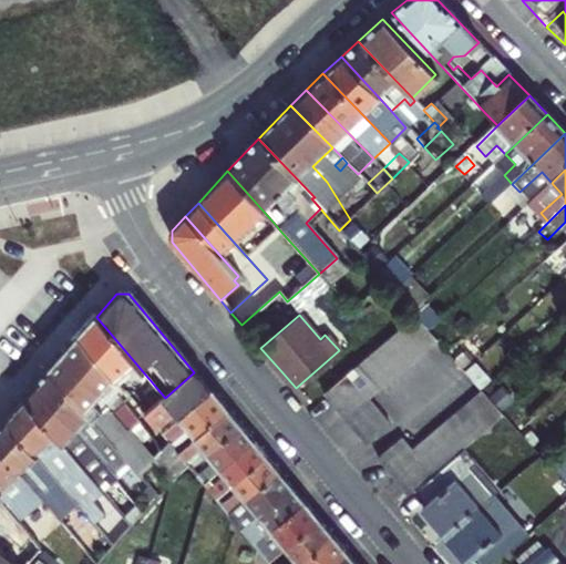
[(389,429),(367,402),(438,341),(414,315),(323,397),(368,447),(389,429)]
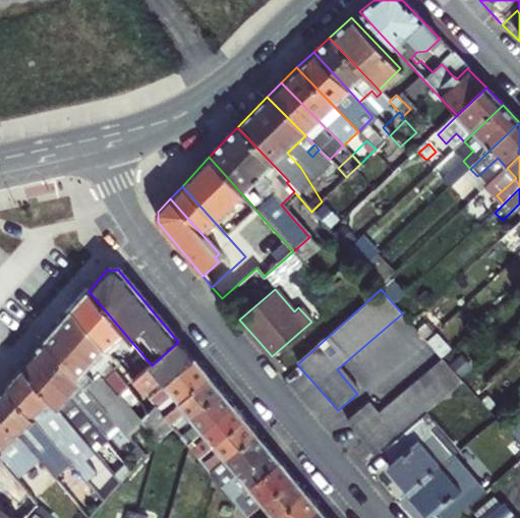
[(89,291),(73,309),(115,359),(132,381),(152,365),(89,291)]
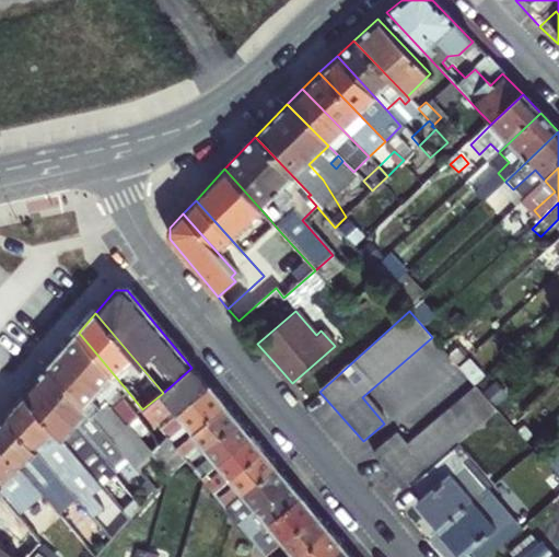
[(49,366),(106,433),(139,473),(147,463),(121,432),(125,429),(105,405),(124,386),(79,333),(49,366)]
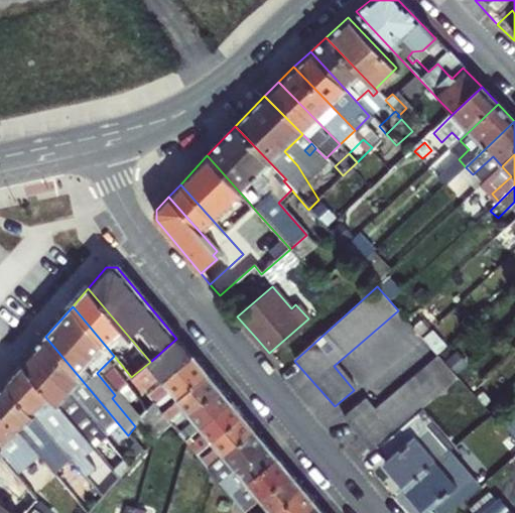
[(72,392),(86,410),(98,399),(45,337),(33,352),(69,394),(72,392)]
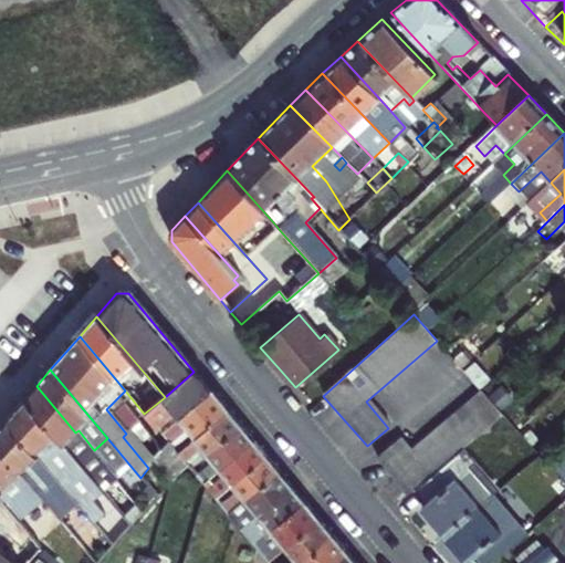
[(144,414),(160,433),(210,392),(194,372),(165,397),(144,414)]
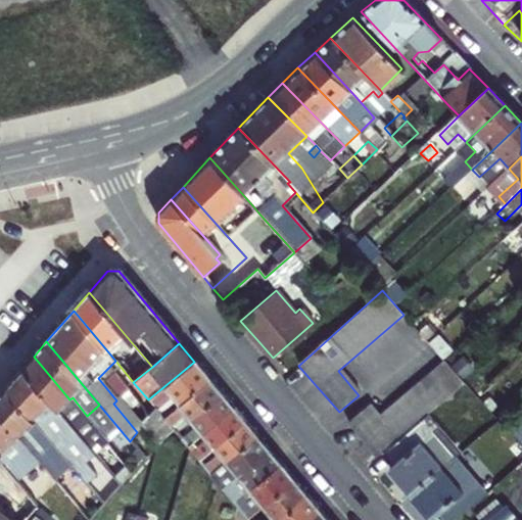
[(34,357),(24,369),(95,456),(103,448),(97,441),(103,435),(87,416),(73,397),(69,399),(34,357)]
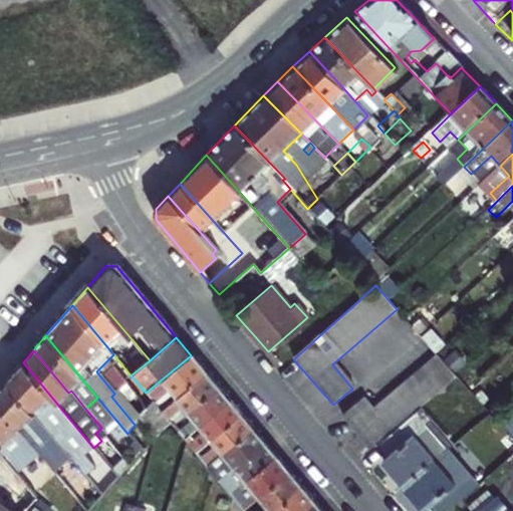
[(435,352),(371,409),(362,399),(342,417),(373,451),(381,444),(404,424),(458,377),(435,352)]
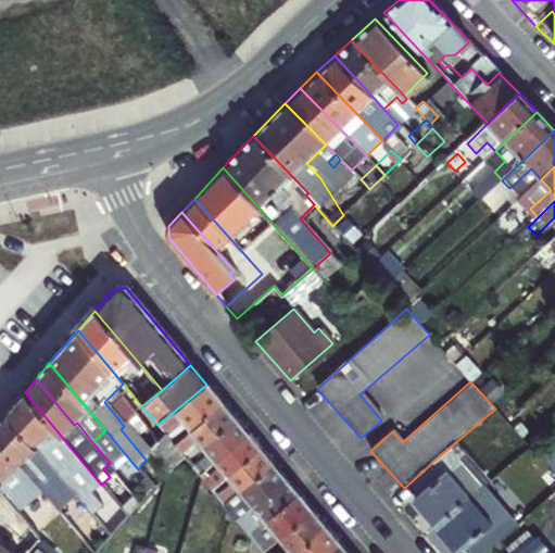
[(175,445),(224,405),(206,385),(158,425),(161,430),(166,436),(175,445)]
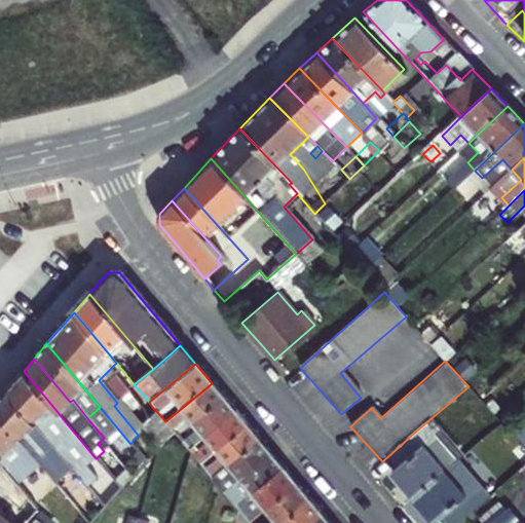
[(24,371),(5,391),(57,451),(105,508),(122,490),(96,458),(24,371)]
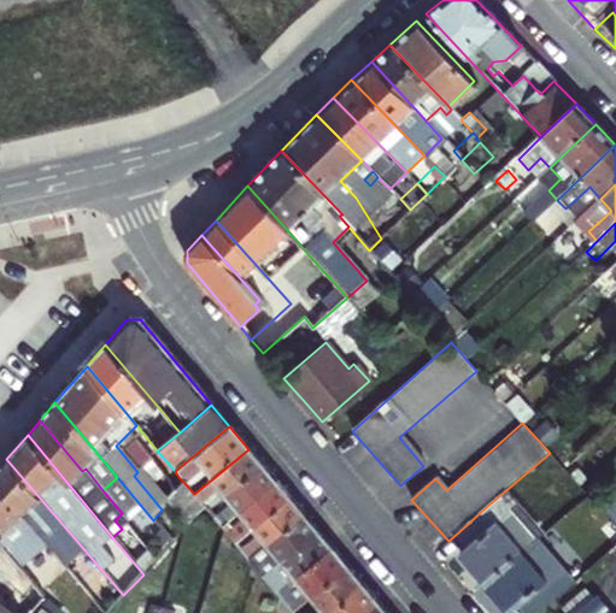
[(216,506),(211,500),(222,493),(227,499),(264,469),(248,449),(194,494),(209,512),(216,506)]
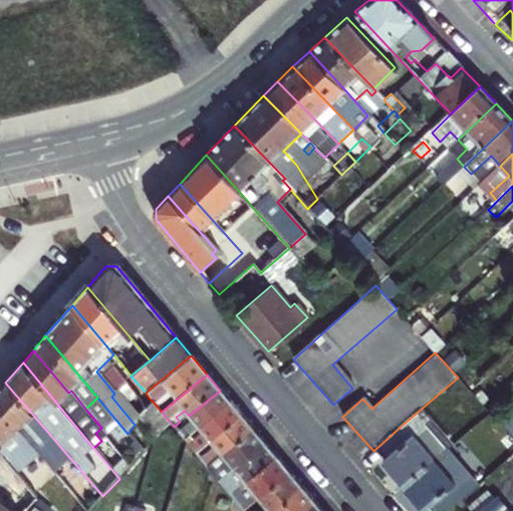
[(55,441),(5,382),(0,388),(0,410),(49,467),(65,486),(74,479),(61,464),(58,466),(45,450),(55,441)]
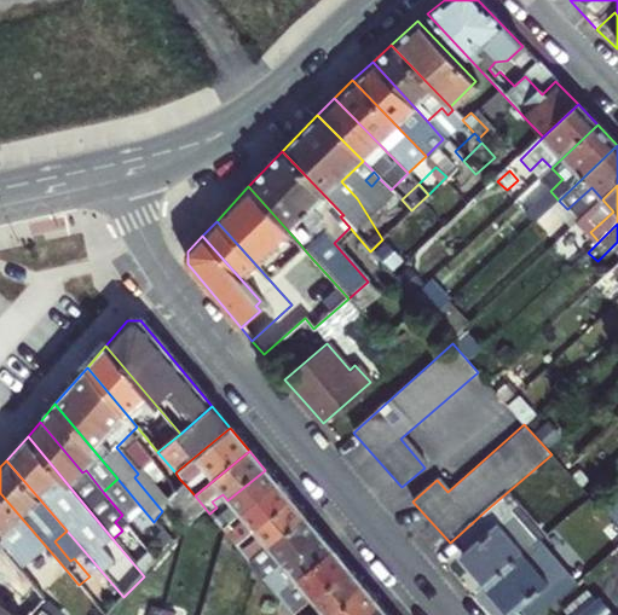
[(224,531),(277,485),(265,470),(227,500),(217,508),(209,514),(224,531)]
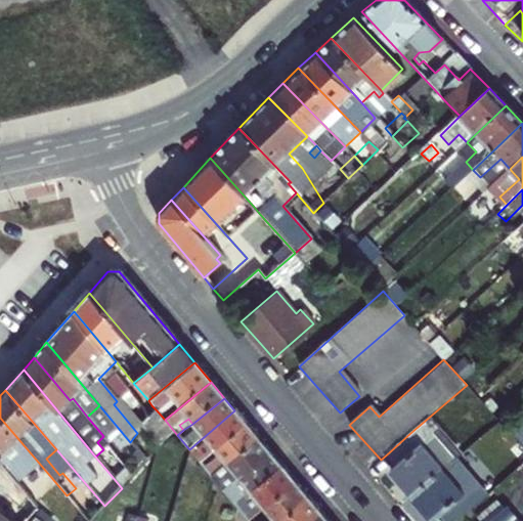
[(151,405),(143,410),(149,419),(157,410),(151,405)]
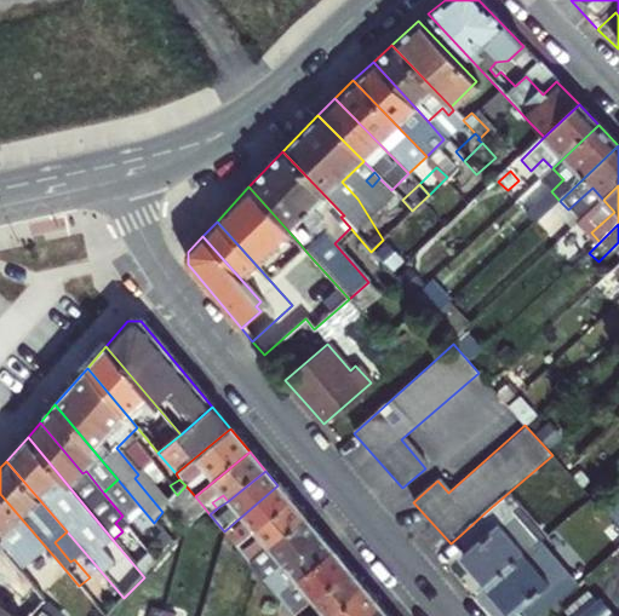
[(245,542),(254,533),(292,502),(278,485),(224,531),(236,547),(245,542)]
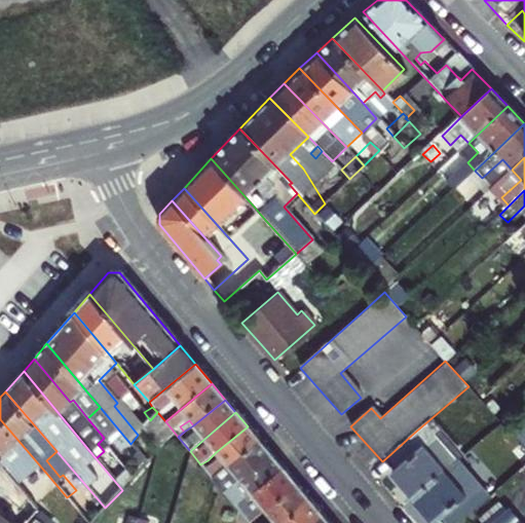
[(50,478),(0,419),(0,465),(27,497),(50,478)]
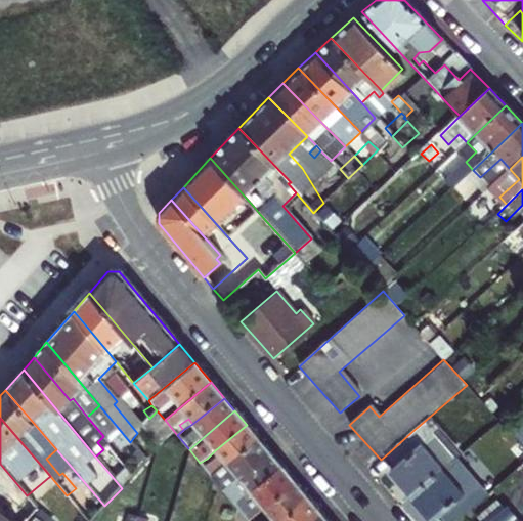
[(227,465),(258,438),(247,425),(215,450),(227,465)]
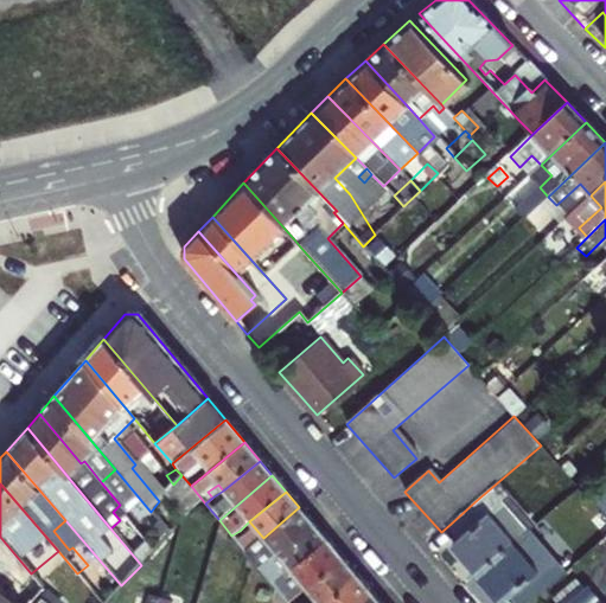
[(451,524),(460,537),(452,544),(479,575),(514,544),(477,500),(451,524)]
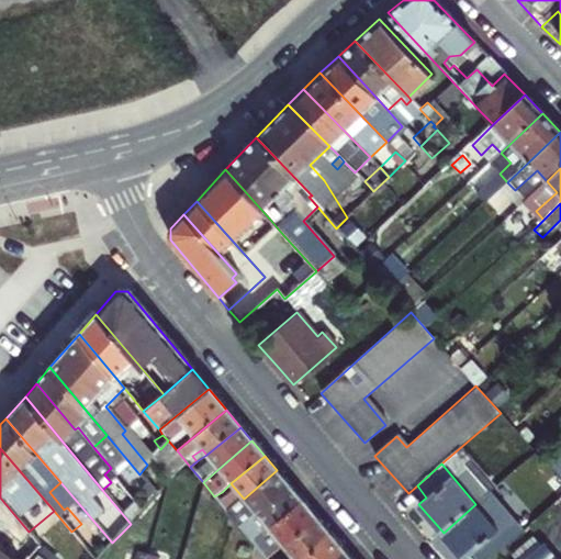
[(119,477),(111,468),(104,474),(111,482),(116,478),(119,477)]
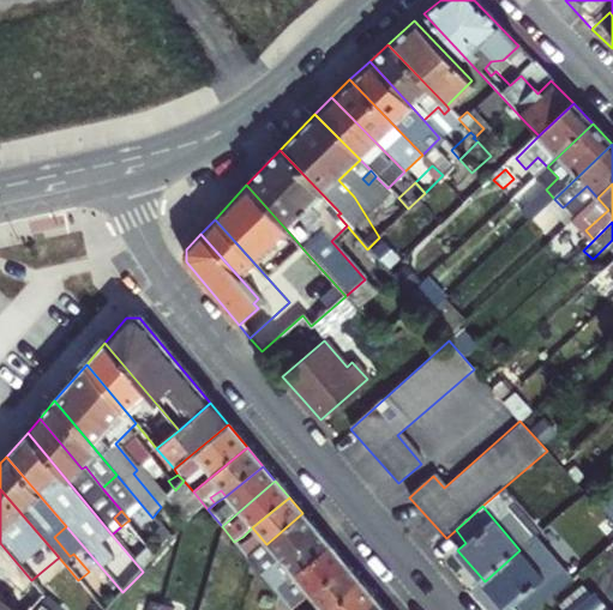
[(262,574),(316,529),(302,513),(266,544),(256,553),(248,559),(262,574)]
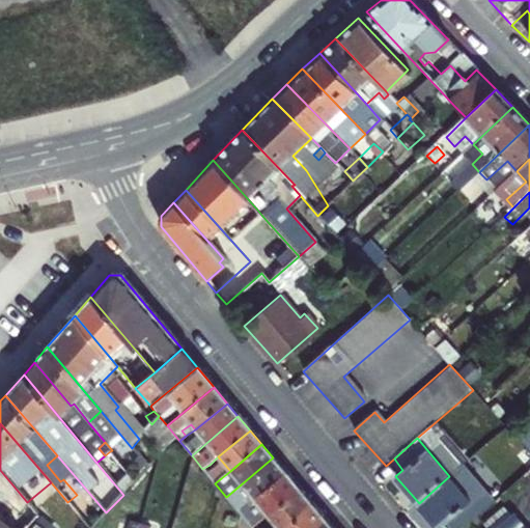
[(239,512),(286,473),(273,457),(226,497),(239,512)]
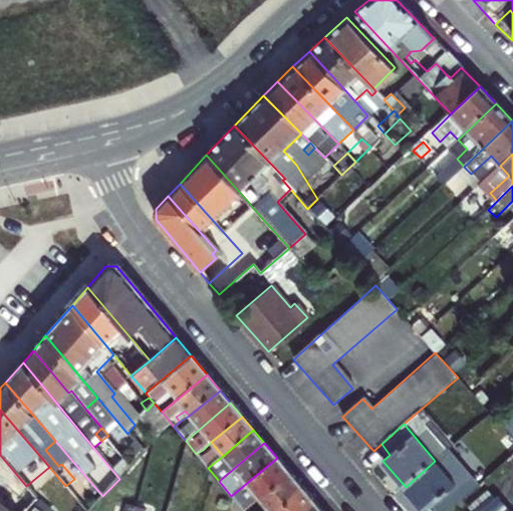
[(208,468),(214,463),(203,450),(196,454),(208,468)]
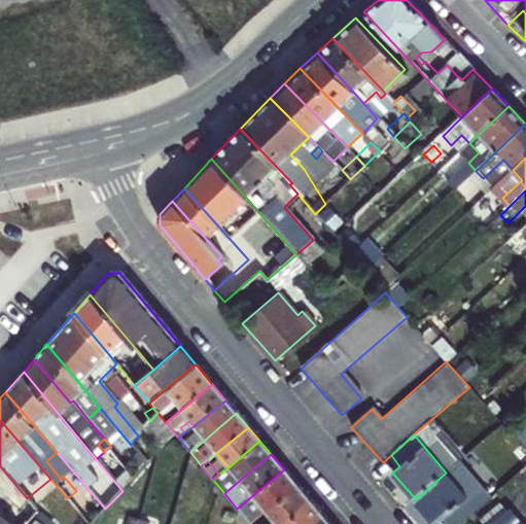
[(446,473),(416,499),(436,523),(439,523),(445,518),(449,523),(460,523),(478,509),(454,483),(463,475),(455,465),(446,473)]
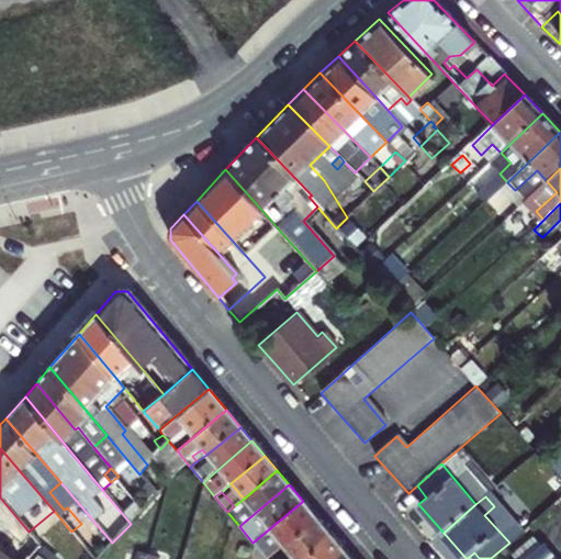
[(0,535),(3,533),(31,558),(41,546),(29,532),(0,498),(0,558),(12,558),(0,548),(0,535)]
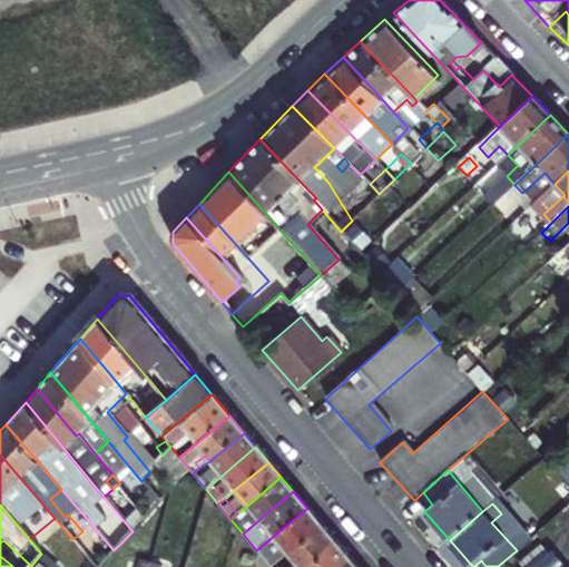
[(274,566),(322,526),(307,508),(256,550),(270,566),(274,566)]
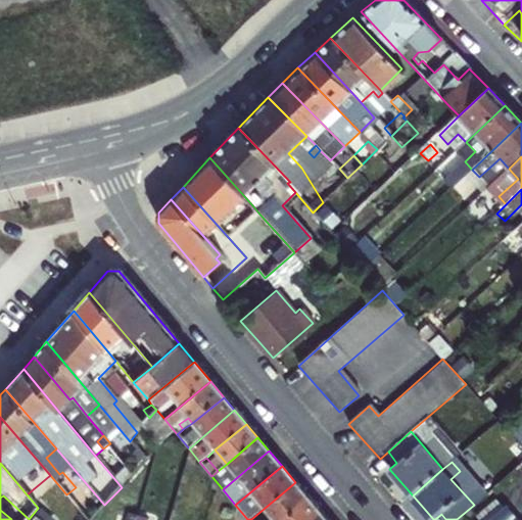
[(281,519),(309,498),(295,482),(251,519),(281,519)]
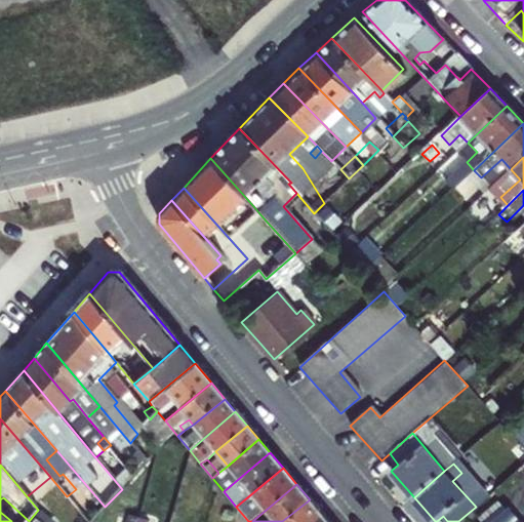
[(314,521),(322,515),(310,499),(282,521),(314,521)]
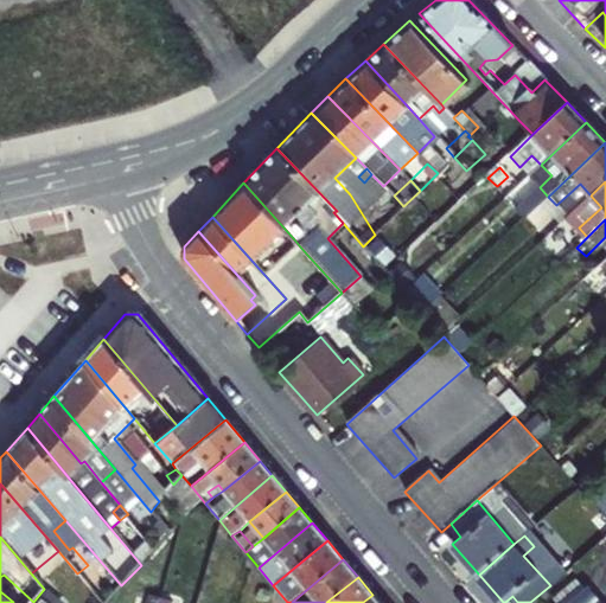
[(600,602),(588,589),(572,602),(600,602)]
